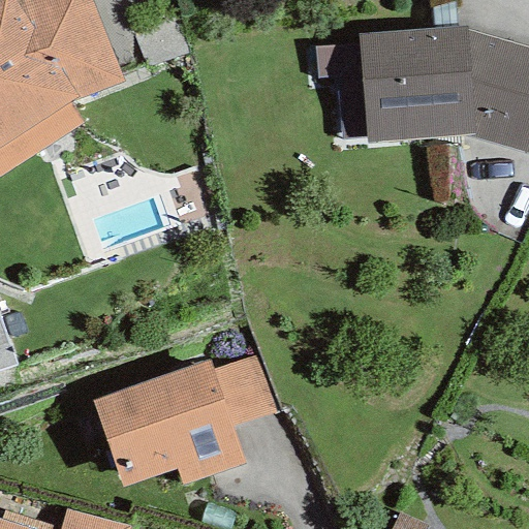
[(17,0),(13,1),(12,0),(0,0),(0,176),(82,122),(68,101),(123,84),(89,0),(17,0)]
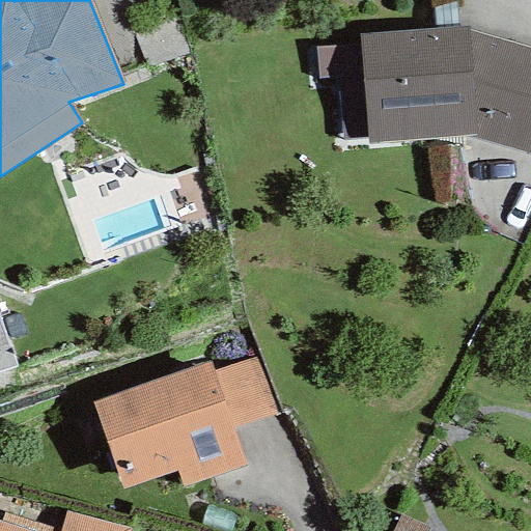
[(530,155),(530,48),(467,30),(468,25),(359,33),(365,144),(464,136),(530,155)]
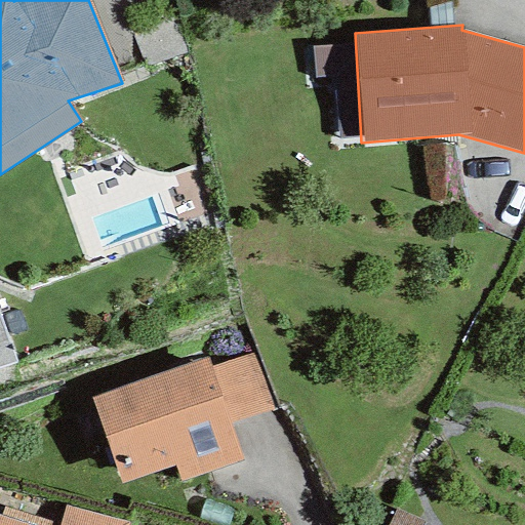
[(0,368),(15,363),(0,319),(0,368)]
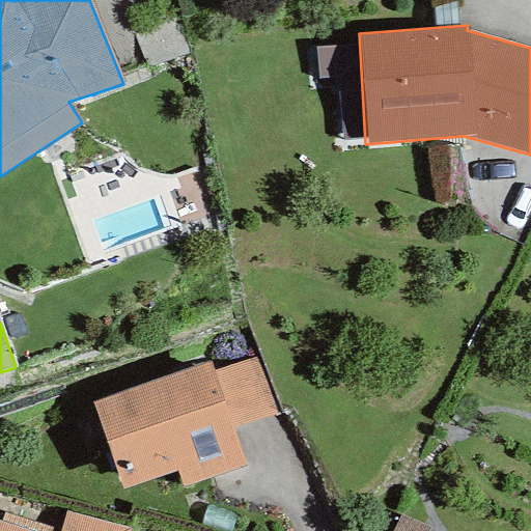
[(258,357),(213,371),(231,429),(277,415),(258,357)]
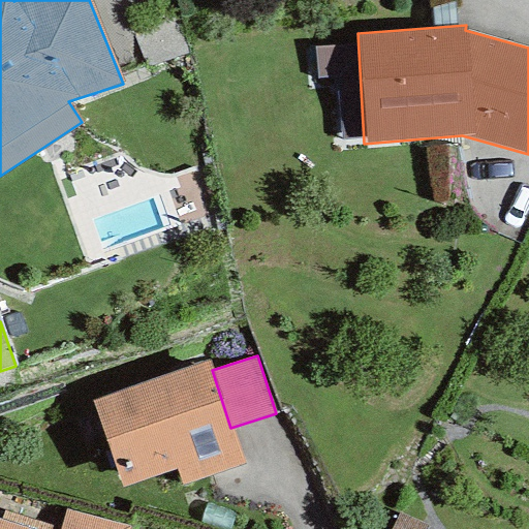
[(182,485),(244,464),(230,428),(212,370),(208,362),(91,402),(121,487),(176,467),(182,485)]
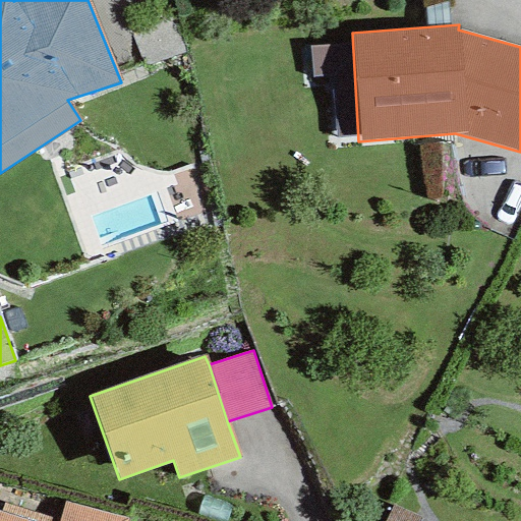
[(59,520),(58,520),(126,520),(127,519),(65,501),(59,520)]
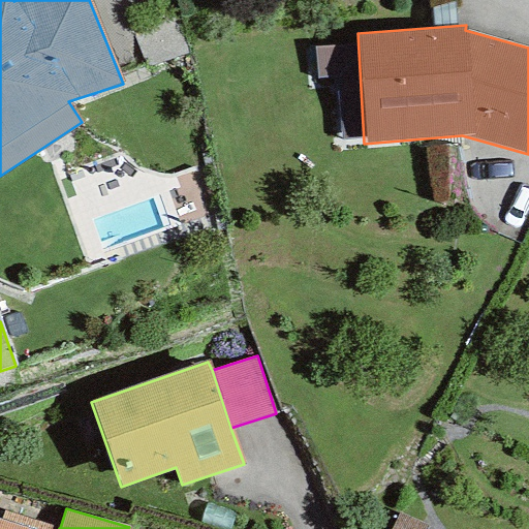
[(3,511),(0,520),(0,521),(27,528),(59,528),(60,528),(3,511)]
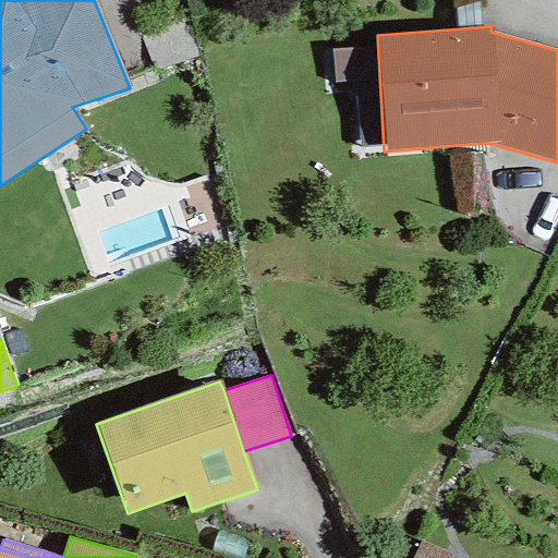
[(445,557),(447,553),(420,542),(412,557),(445,557)]
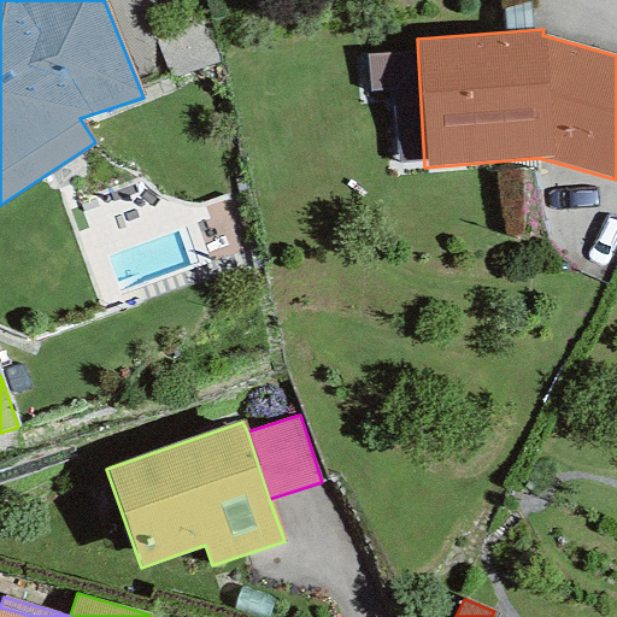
All buildings are outlined.
